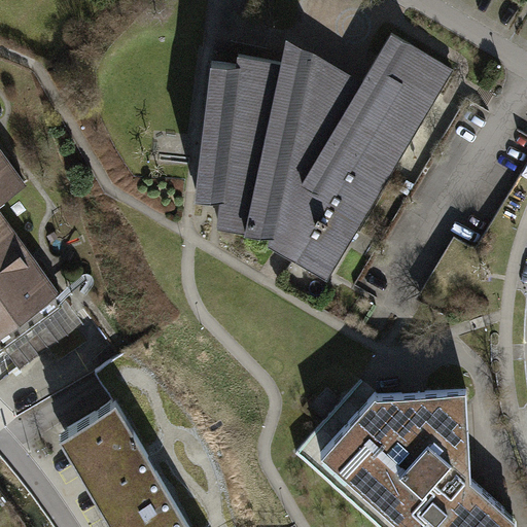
[(363,80),(344,113),(328,104),(330,98),(330,93),(329,85),(326,79),(323,75),(318,71),(313,69),(307,67),(283,62),(239,53),(238,63),(212,60),(197,194),(221,196),(218,223),(273,235),(277,236),(281,235),(284,234),(288,232),(304,241),(294,258),(301,261),(327,279),(453,69),(392,32),(363,80)]
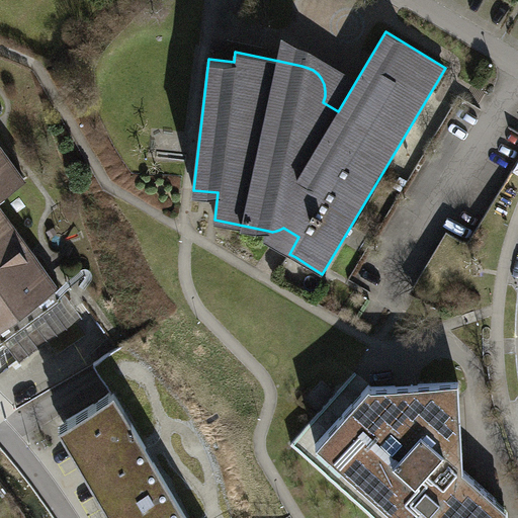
[(325,91),(325,96),(323,102),(338,111),(357,79),(283,36),(278,61),(301,66),(308,68),(313,70),(318,74),(321,78),(324,84),(325,91)]
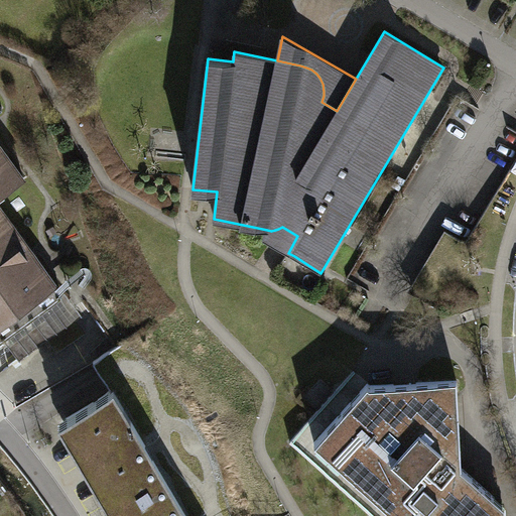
[(0,196),(24,177),(3,149),(0,150),(0,109),(3,108),(0,103),(0,196)]
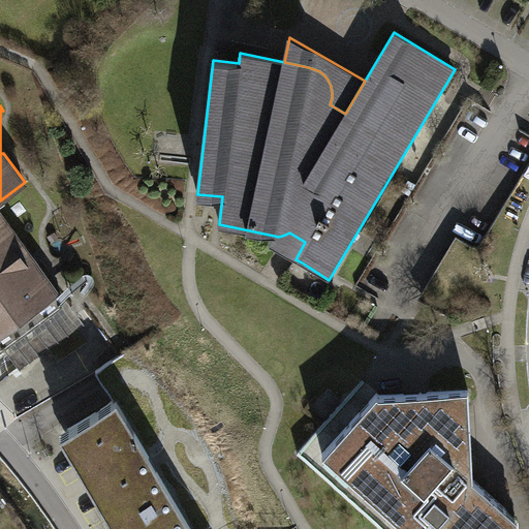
[(7,226),(0,230),(0,294),(6,303),(43,276),(7,226)]
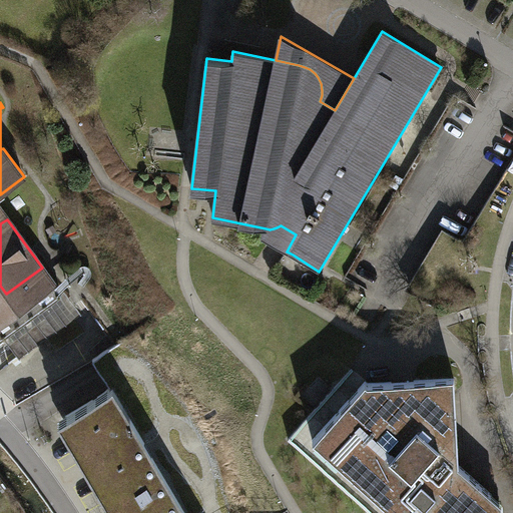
[(6,294),(0,298),(0,339),(3,337),(59,297),(62,294),(42,268),(6,294)]
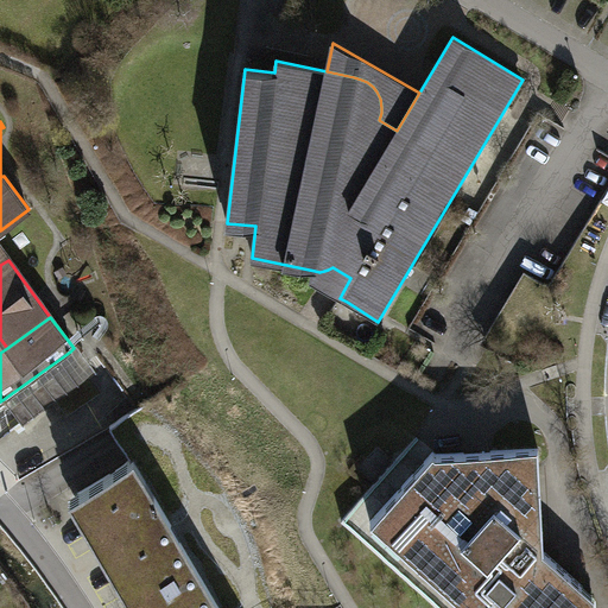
[(87,374),(70,352),(4,399),(21,422),(87,374)]
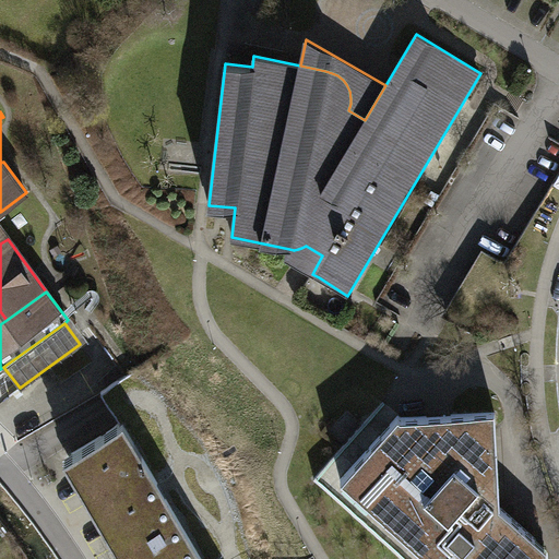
[(383,402),(314,478),(404,558),(547,558),(547,548),(500,507),(496,413),(399,415),(383,402)]
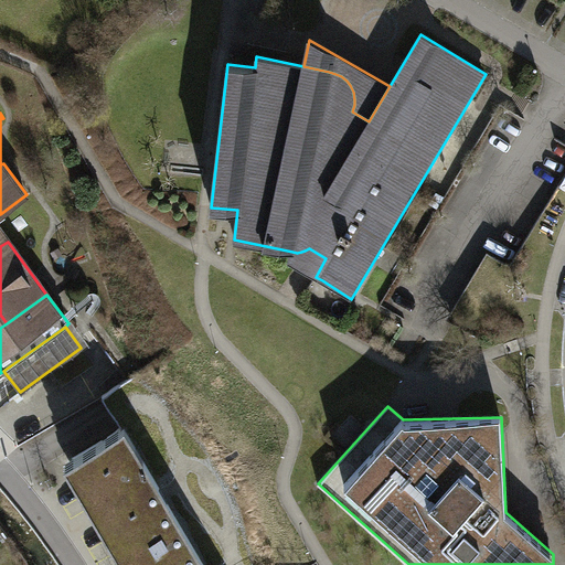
[(204,564),(124,428),(73,458),(74,459),(66,464),(76,481),(84,477),(98,502),(91,507),(102,524),(109,520),(132,560),(125,564),(204,564)]
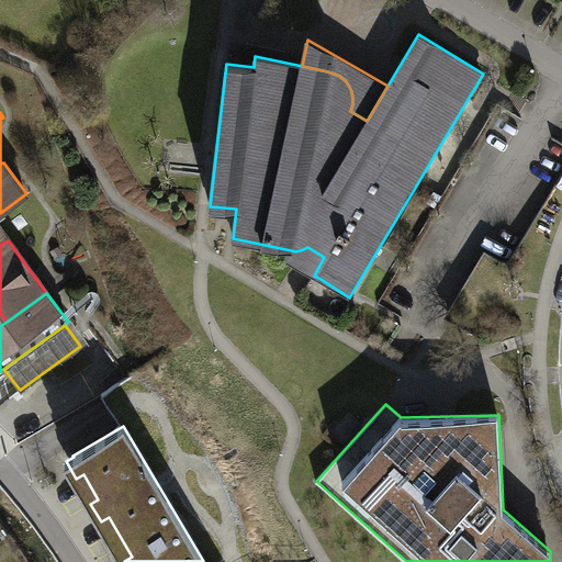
[(74,457),(72,456),(64,461),(123,561),(124,561),(132,557),(109,517),(101,521),(90,504),(98,499),(83,474),(76,479),(66,461),(74,457)]
